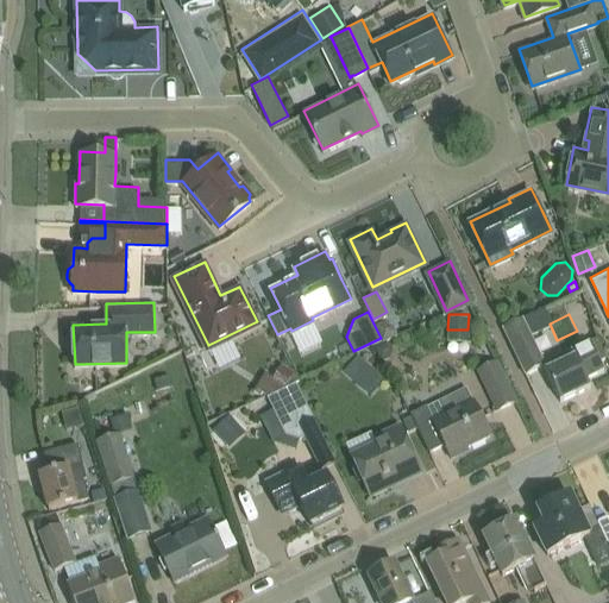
[(502,325),(525,371),(545,362),(522,315),(502,325)]
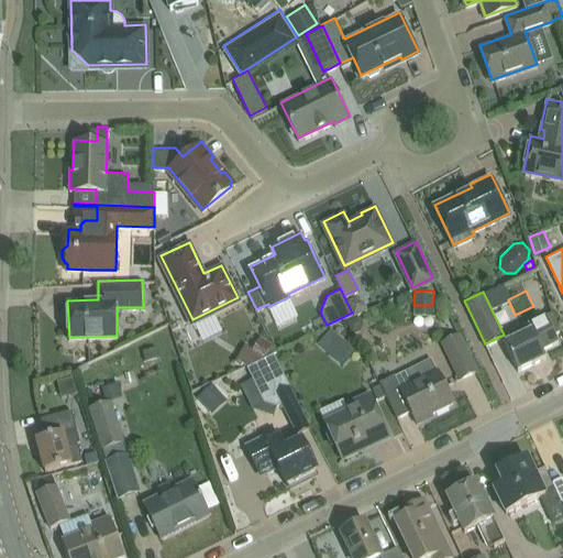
[(354,296),(345,299),(352,313),(366,306),(363,299),(354,296)]
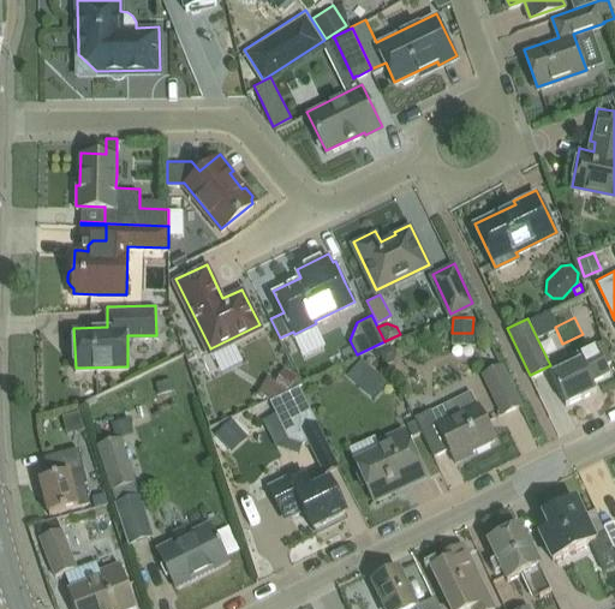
[(592,380),(610,371),(596,342),(577,351),(580,358),(551,372),(566,402),(596,388),(592,380)]
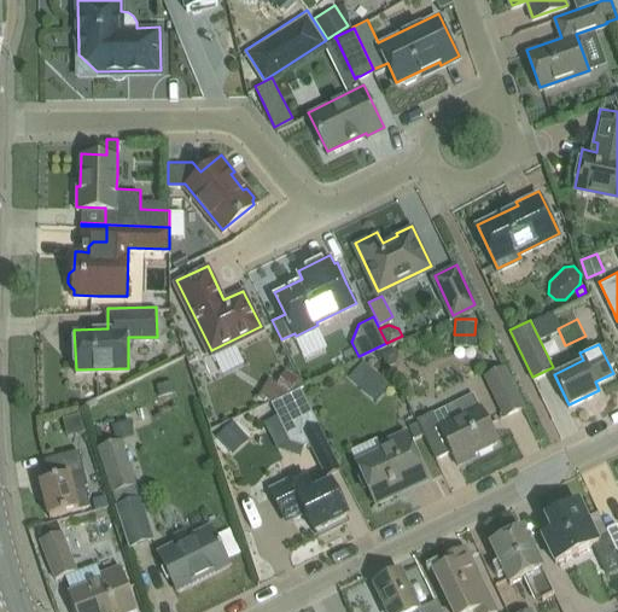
[(373,368),(362,359),(349,374),(359,384),(373,368)]
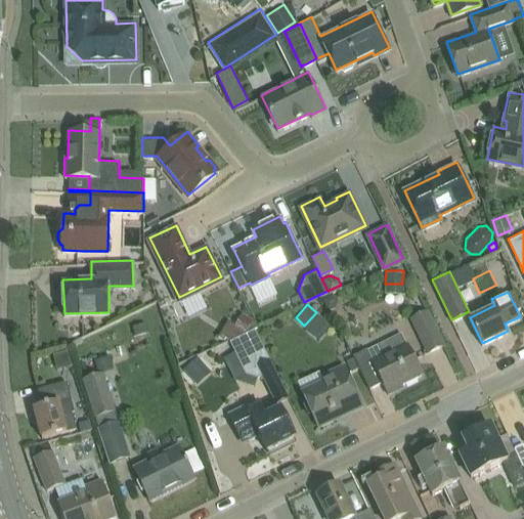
[(443,343),(427,309),(411,317),(428,350),(443,343)]
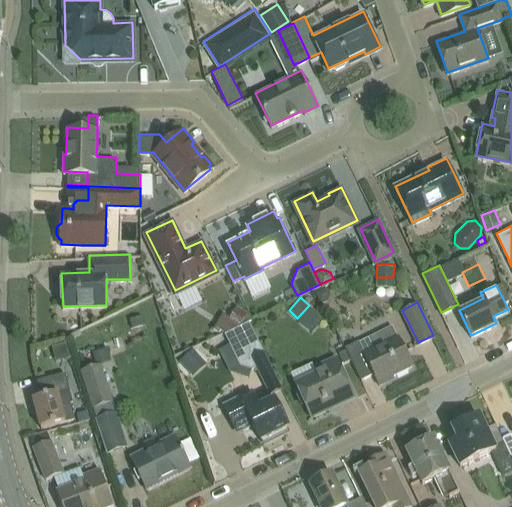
[(231,318),(239,323),(250,318),(247,311),(239,305),(231,318)]
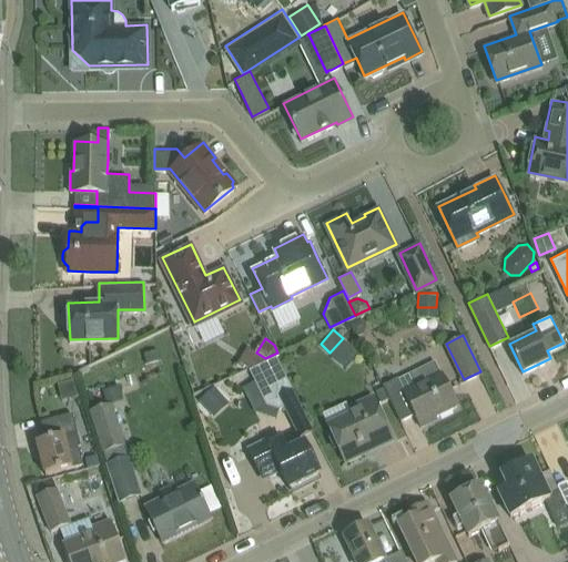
[(156,347),(143,351),(146,361),(160,357),(156,347)]
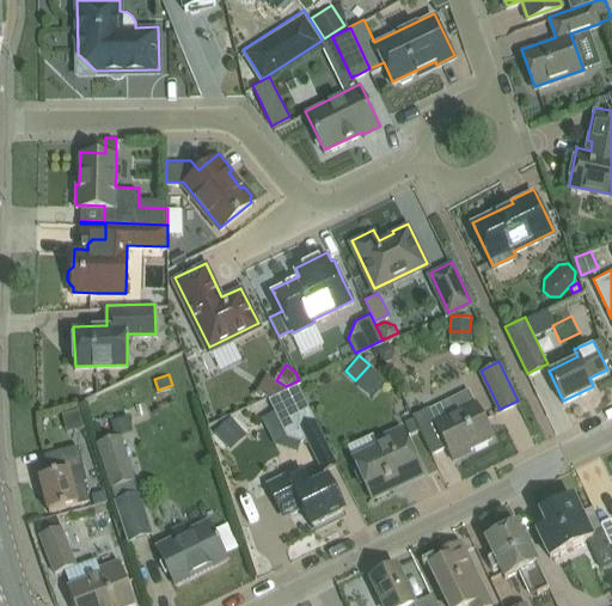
[(269,396),(287,430),(287,433),(301,438),(306,435),(323,469),(338,461),(299,383),(298,384),(269,396)]
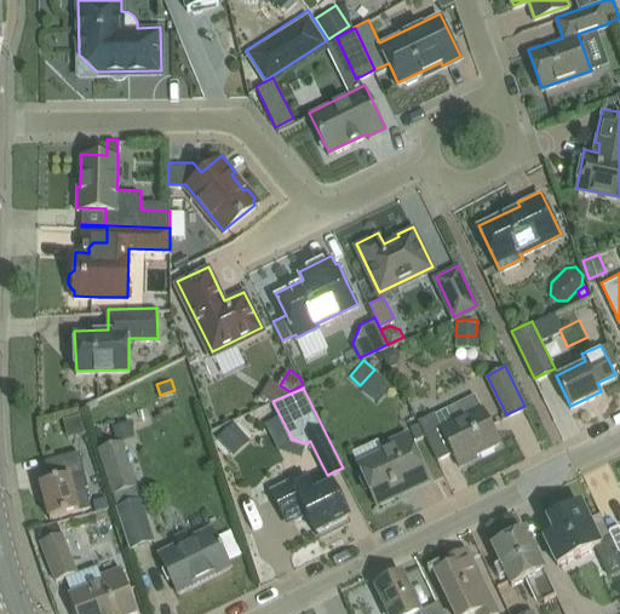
[(435,412),(419,420),(424,431),(437,458),(453,451),(459,463),(466,460),(465,458),(499,441),(482,406),(475,389),(434,409),(435,412)]
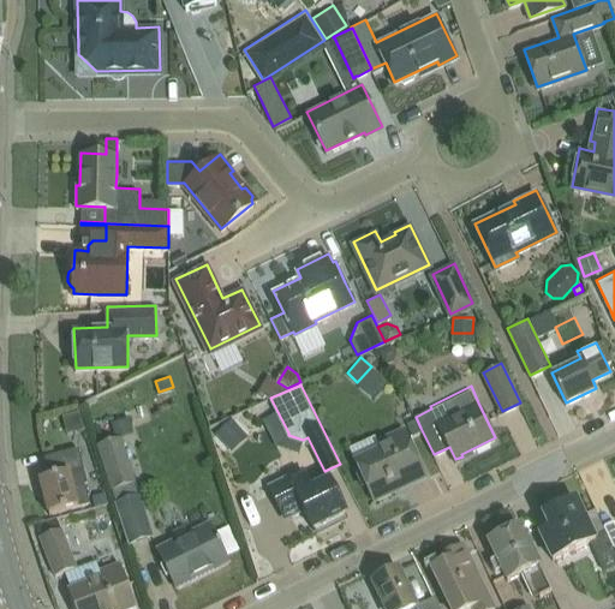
[(127,415),(111,421),(115,436),(132,430),(127,415)]
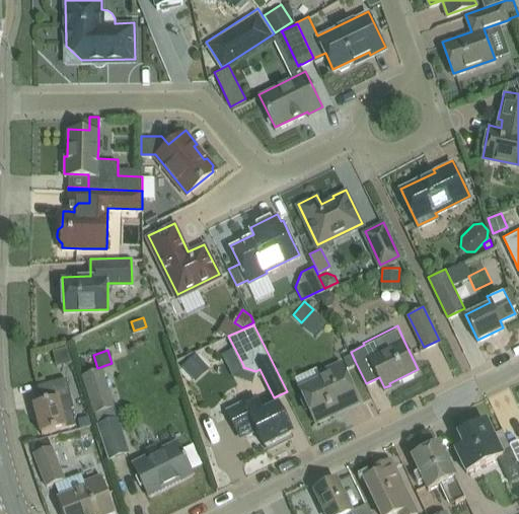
[(203,362),(194,352),(181,363),(191,373),(203,362)]
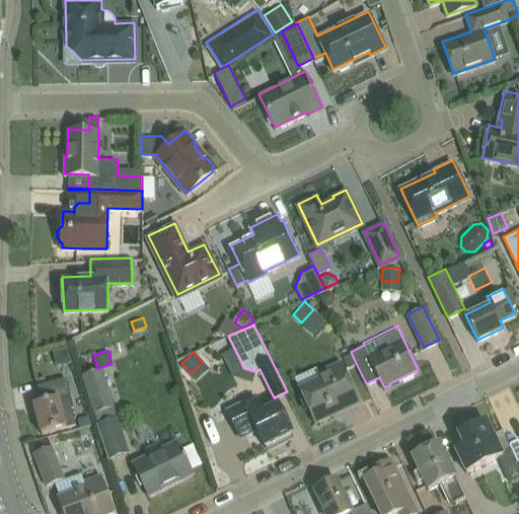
[(351,352),(343,356),(348,365),(355,361),(351,352)]
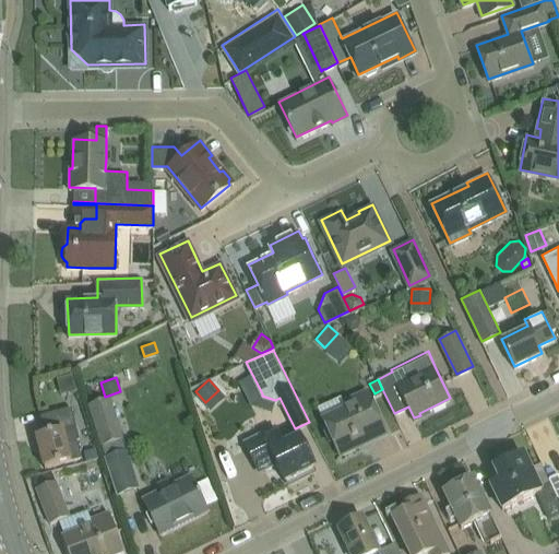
[(385,426),(376,407),(371,397),(366,399),(361,391),(344,400),(347,407),(323,419),(340,452),(359,444),(387,431),(385,426)]
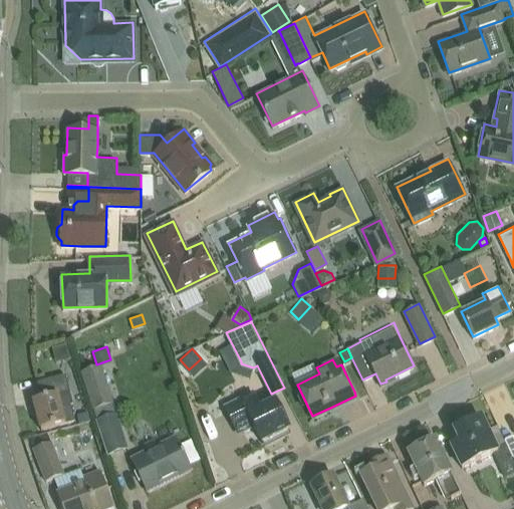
[(101,363),(82,369),(108,453),(127,447),(101,363)]
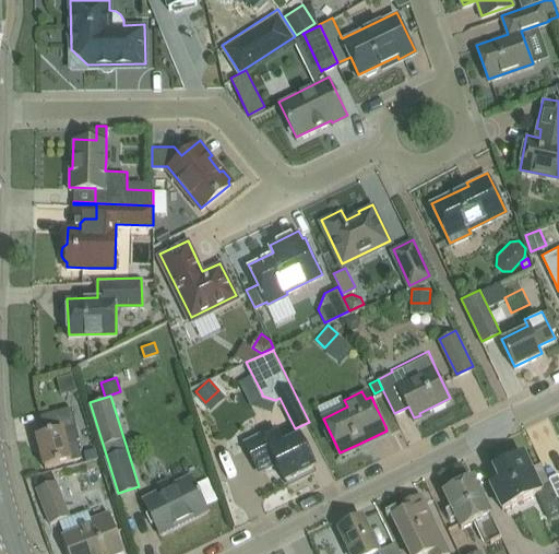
[(76,424),(71,404),(39,412),(45,432),(36,434),(45,466),(71,458),(70,457),(82,454),(78,436),(80,436),(76,424)]
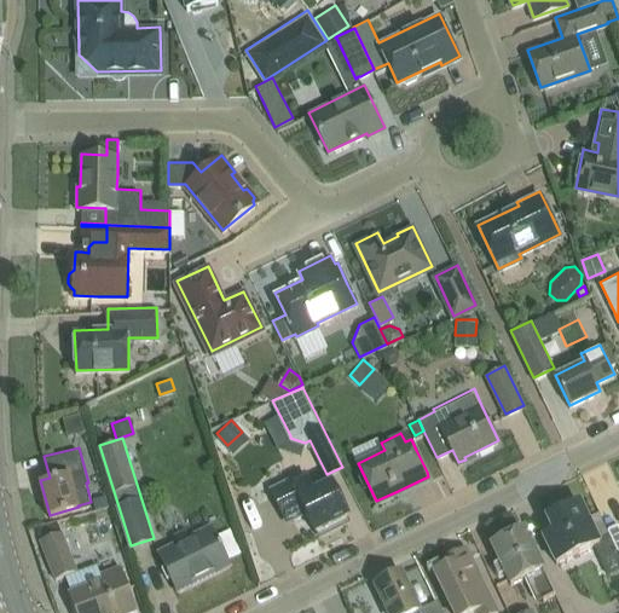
[(314,490),(305,470),(271,487),(285,515),(294,518),(306,512),(316,530),(348,514),(333,481),(314,490)]
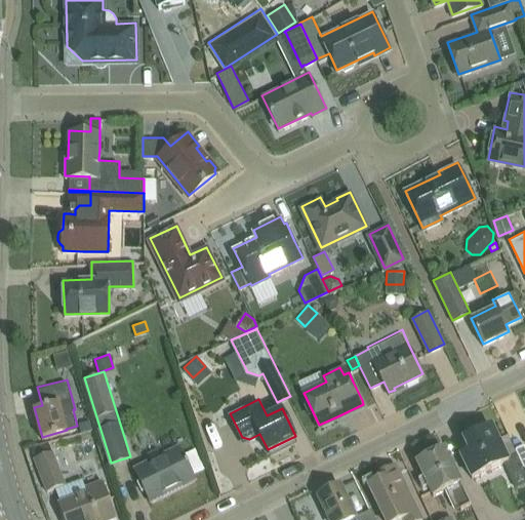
[(216,415),(225,434),(234,430),(227,411),(216,415)]
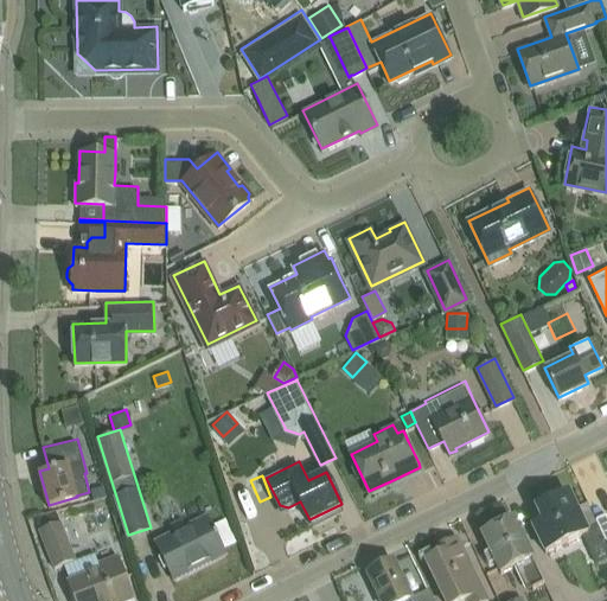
[(102,484),(90,487),(93,497),(104,493),(102,484)]
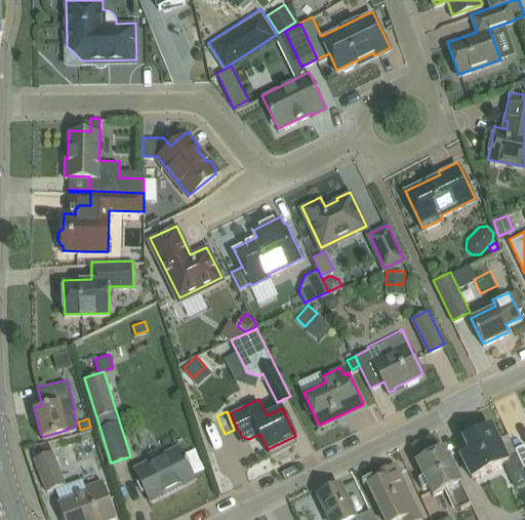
[(508,458),(491,425),(463,438),(470,450),(461,454),(472,475),(508,458)]
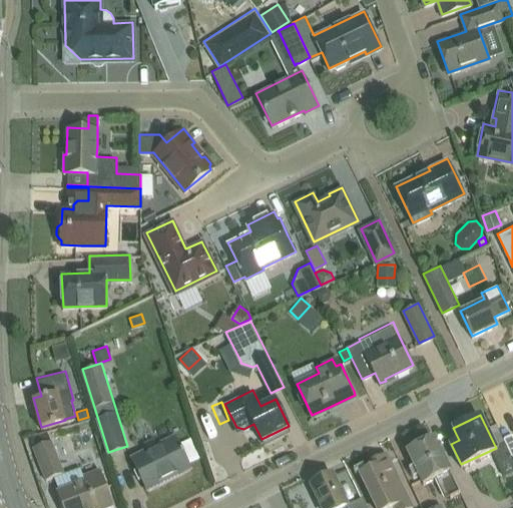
[(93,424),(78,425),(79,438),(94,437),(93,424)]
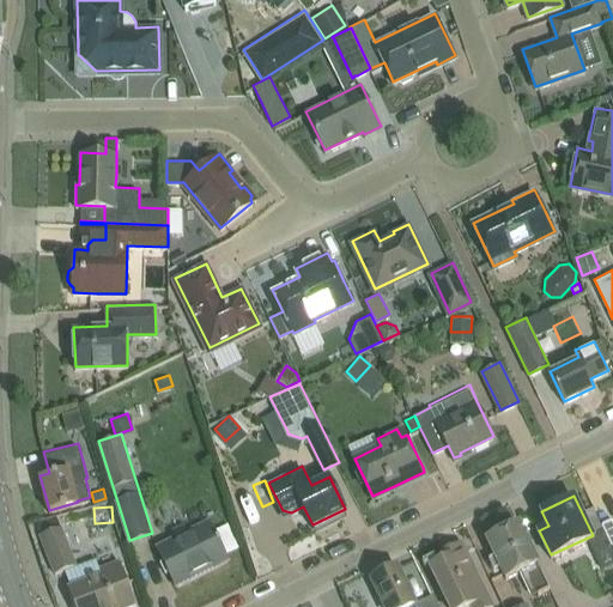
[(56,514),(35,519),(40,533),(55,571),(61,569),(76,564),(61,524),(56,514)]
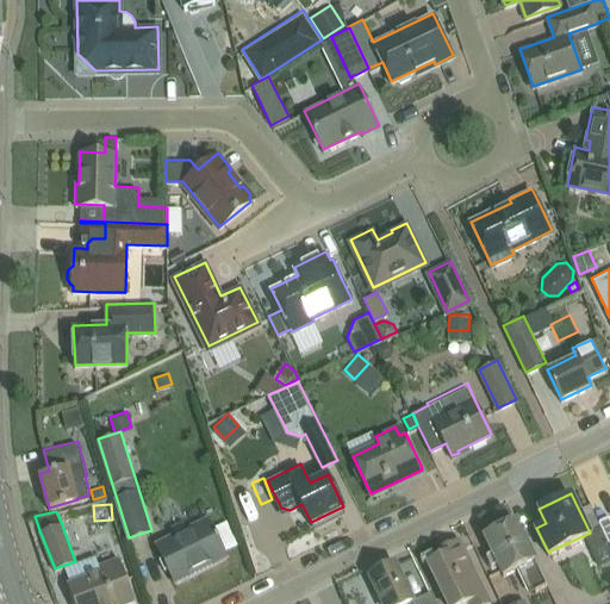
[(609,517),(608,514),(597,520),(599,524),(608,541),(609,543),(609,517)]
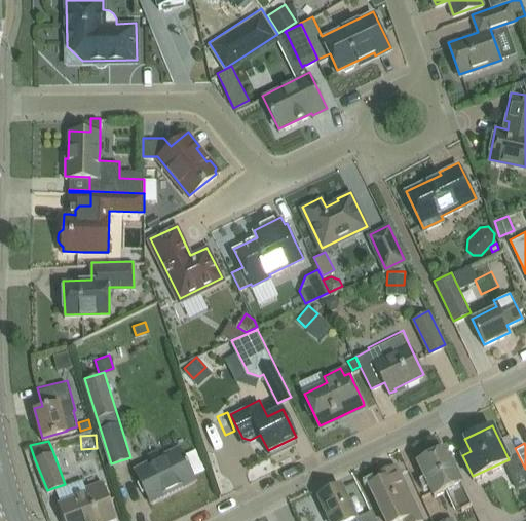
[(188,460),(186,460),(179,446),(136,468),(151,500),(195,479),(193,476),(188,464),(189,463),(188,460)]
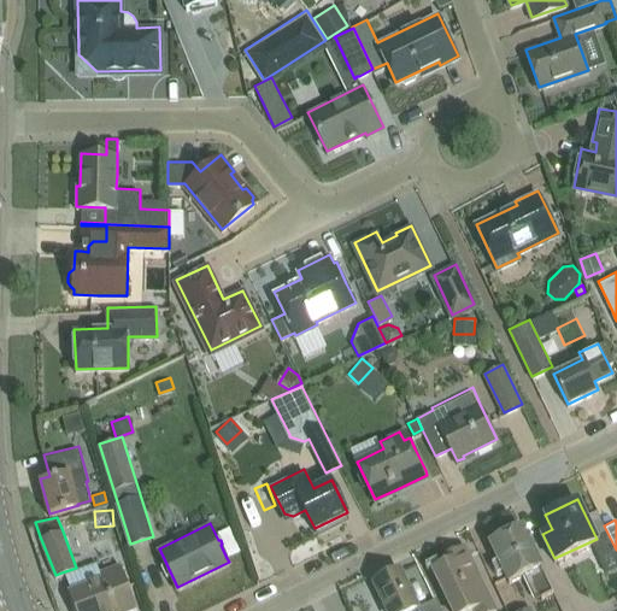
[(552,587),(522,526),(491,540),(509,580),(524,573),(529,582),(534,580),(540,593),(552,587)]
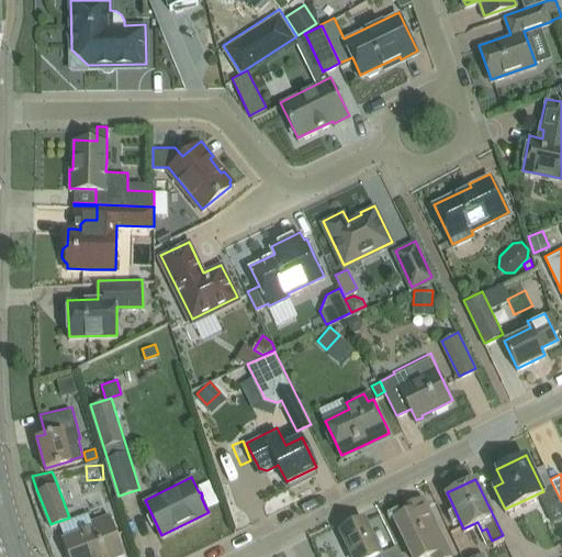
[(422,556),(431,553),(433,556),(444,556),(451,554),(433,516),(424,497),(423,497),(425,502),(413,509),(409,503),(400,508),(402,514),(394,517),(404,537),(413,556),(422,556)]
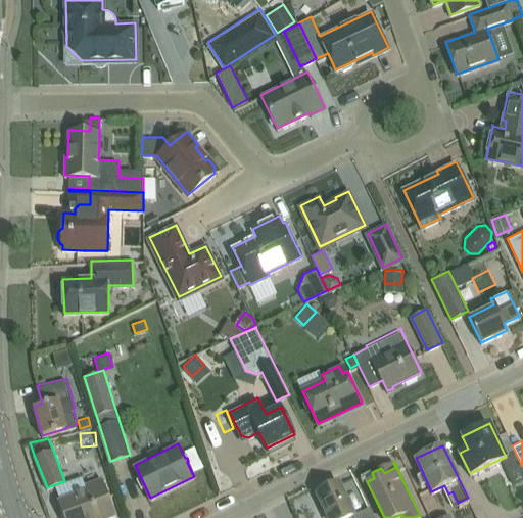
[(64,481),(52,485),(57,499),(64,517),(106,517),(116,515),(102,477),(100,477),(95,469),(64,481)]
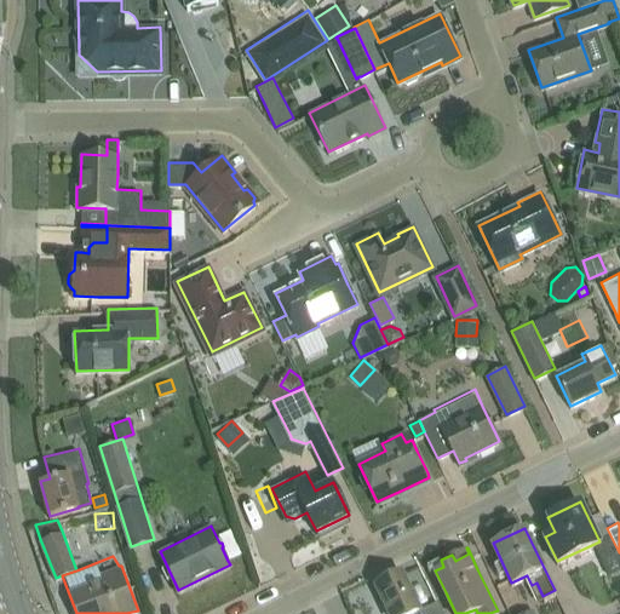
[(443,613),(436,598),(419,608),(412,592),(401,571),(377,584),(390,613),(443,613)]
